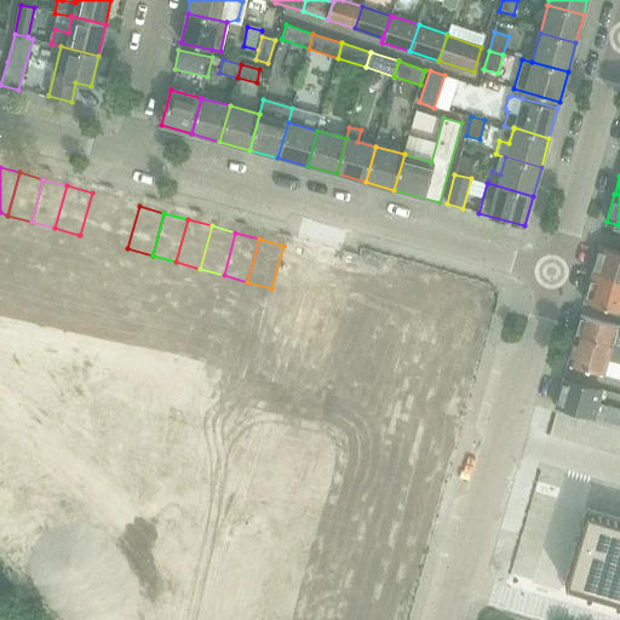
[(283,246),(271,288),(296,296),(308,252),(283,246)]
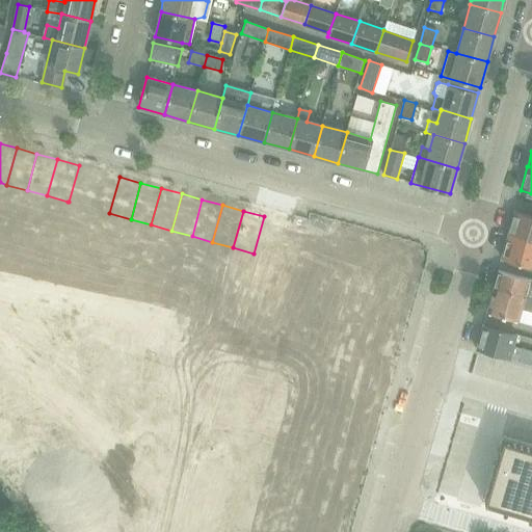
[(531,216),(514,211),(508,234),(531,240),(531,216)]
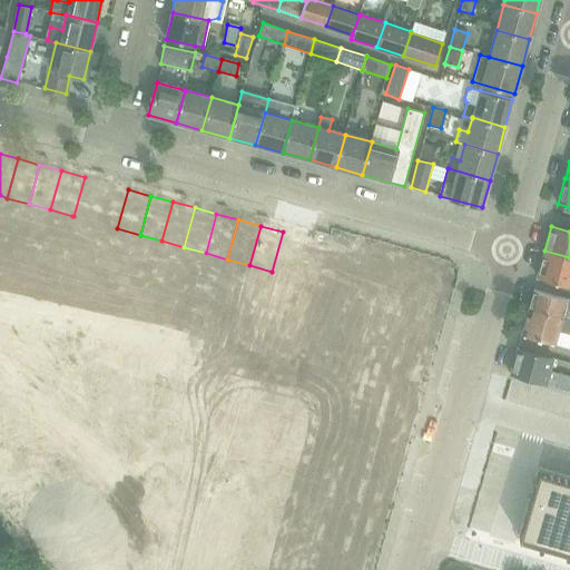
[(305,238),(294,277),(317,284),(327,245),(305,238)]
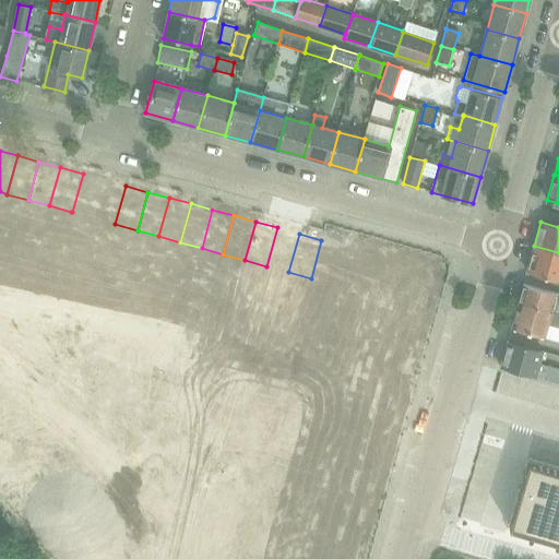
[(123,238),(120,247),(132,250),(134,241),(123,238)]
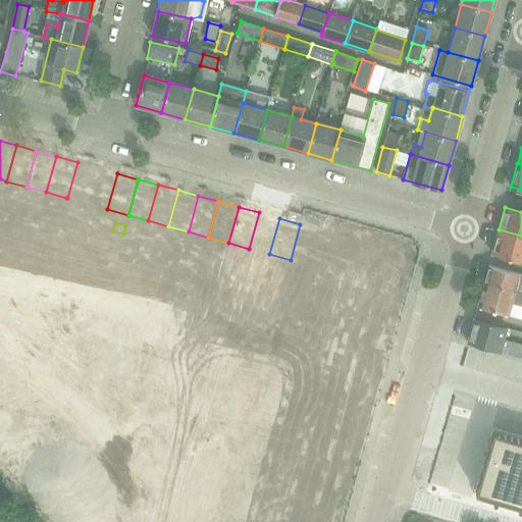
[(300,224),(291,260),(310,265),(320,229),(300,224)]
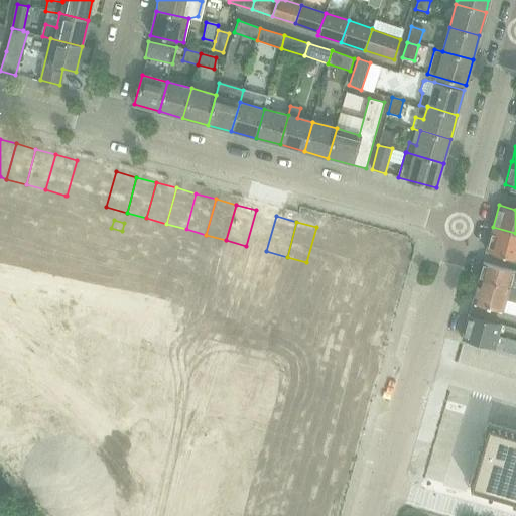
[(124,223),(122,231),(132,234),(134,226),(124,223)]
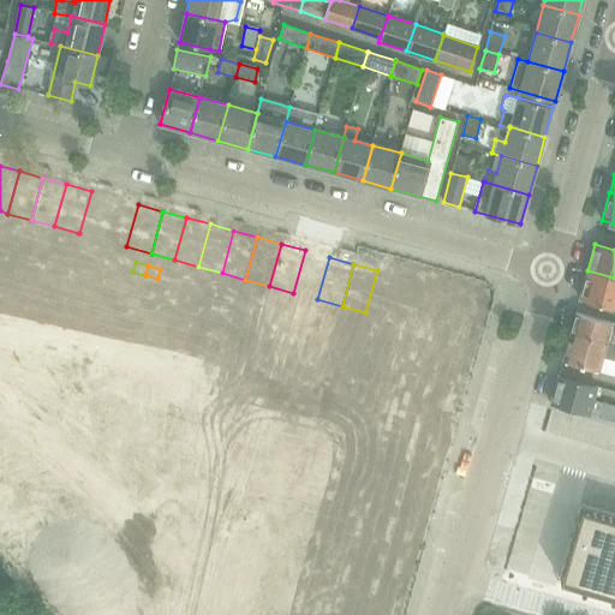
[(377,270),(365,312),(389,320),(401,278),(377,270)]
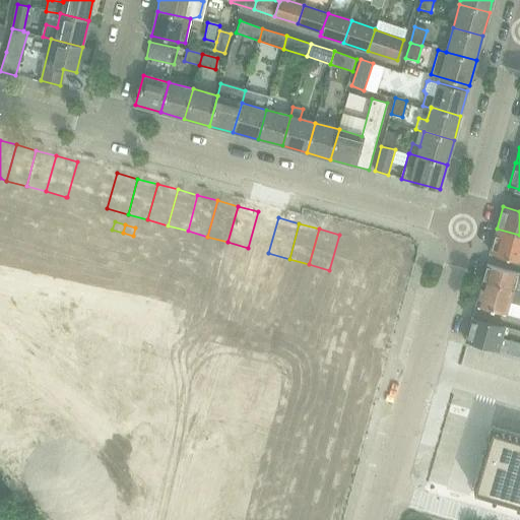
[(497,230),(490,253),(510,258),(519,261),(519,235),(497,229),(497,230)]
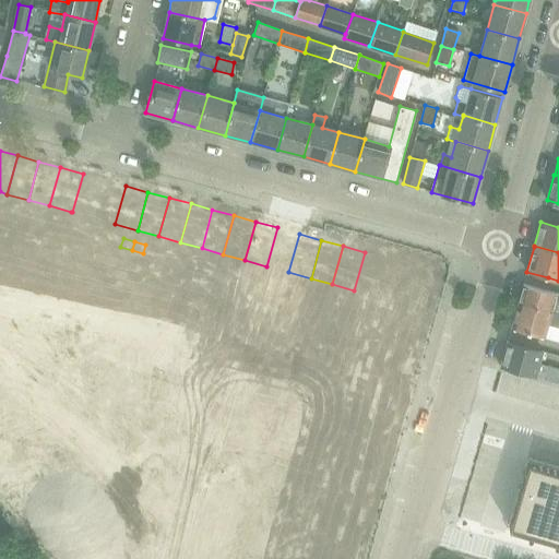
[(166,250),(164,259),(175,262),(177,253),(166,250)]
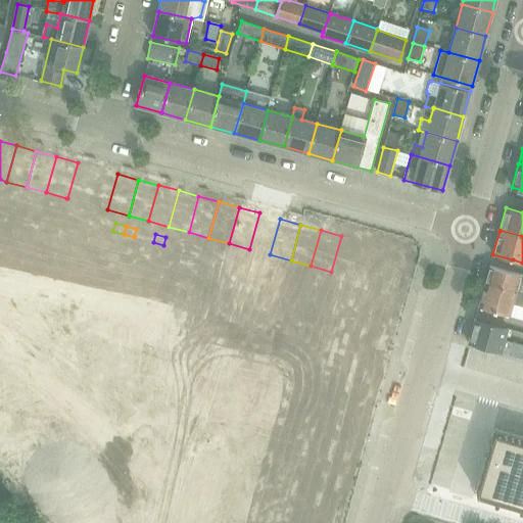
[(341,236),(331,272),(351,277),(361,241),(341,236)]
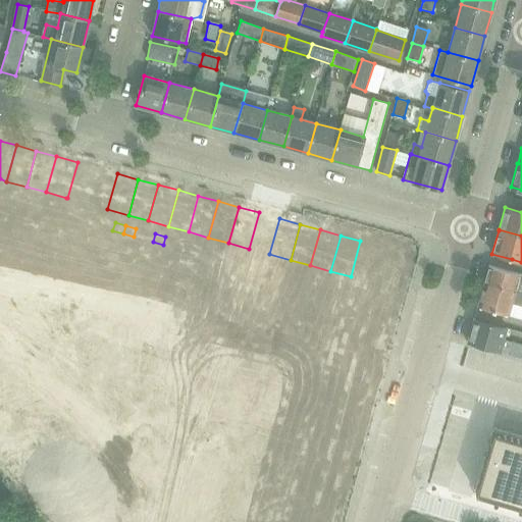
[(165,237),(163,245),(173,248),(175,240),(165,237)]
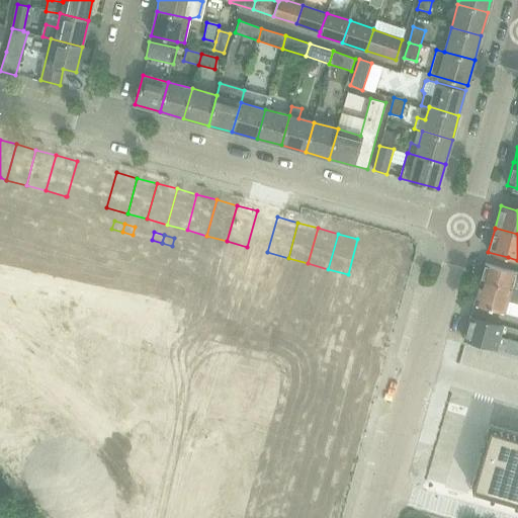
[(357,239),(348,274),(367,280),(377,244),(357,239)]
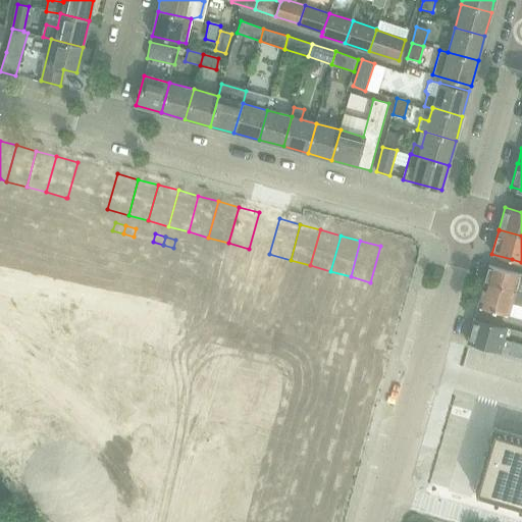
[(195,245),(193,253),(203,256),(206,248),(195,245)]
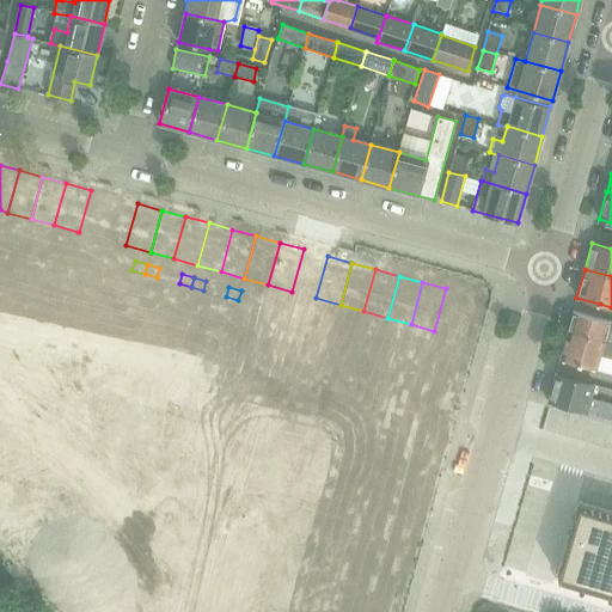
[(446,288),(434,331),(458,337),(470,295),(446,288)]
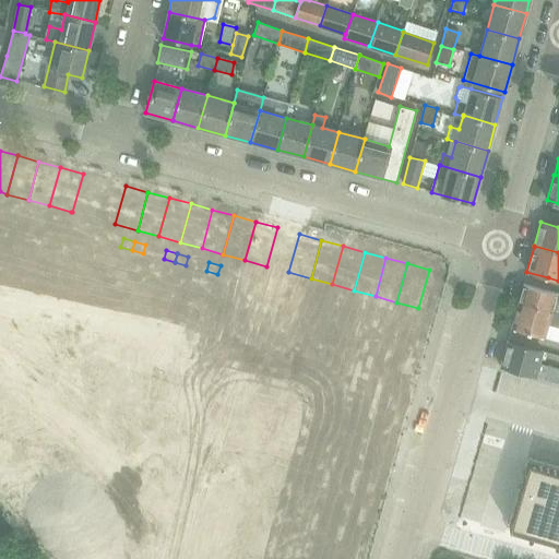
[(221,265),(217,274),(228,277),(232,268),(221,265)]
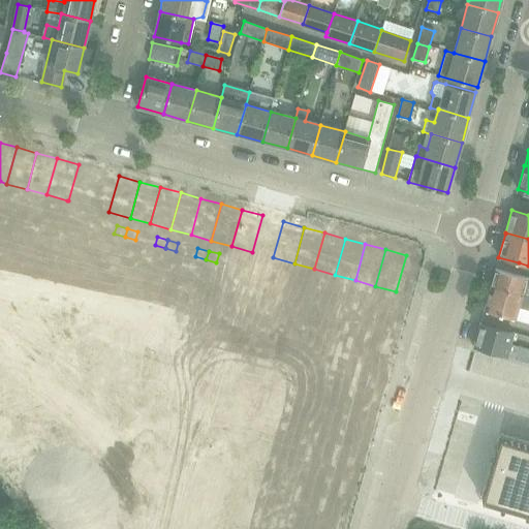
[(406,255),(396,291),(417,298),(427,261),(406,255)]
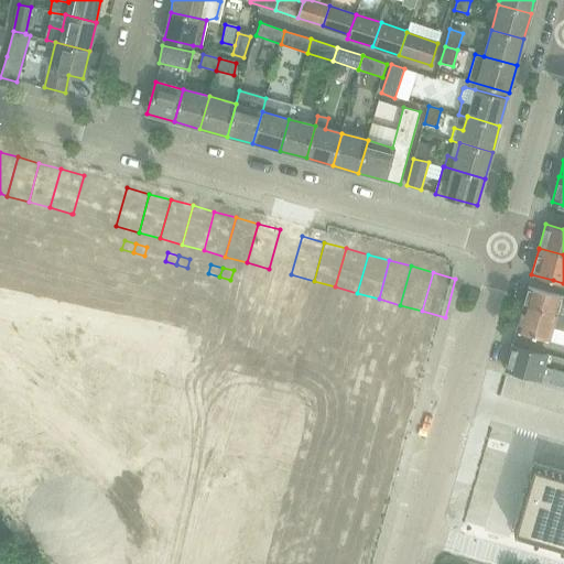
[(255,277),(252,285),(263,289),(267,280),(255,277)]
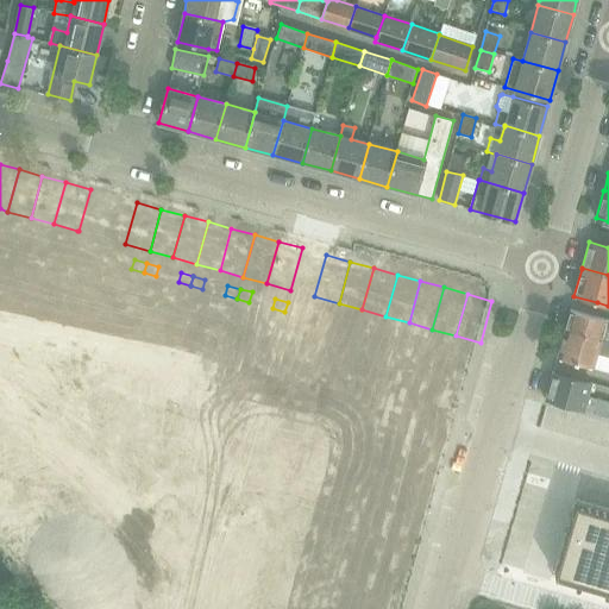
[(311,308),(308,319),(320,322),(324,312),(311,308)]
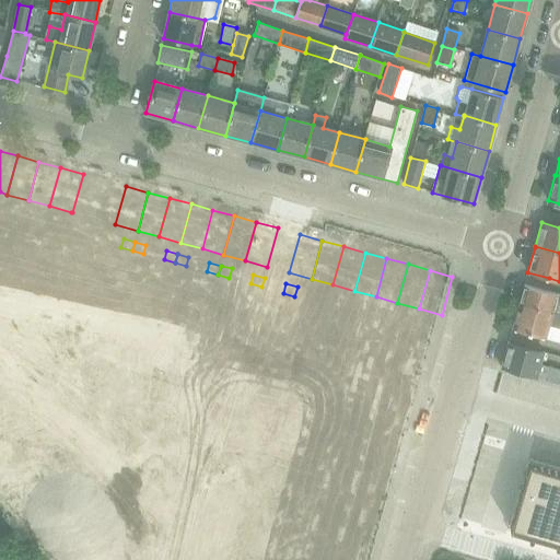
[(524,287),(520,303),(559,314),(559,294),(524,284),(524,287)]
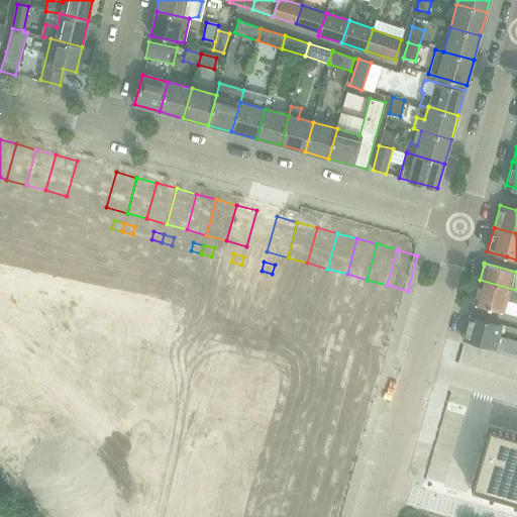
[(294,271),(292,279),(302,282),(305,273),(294,271)]
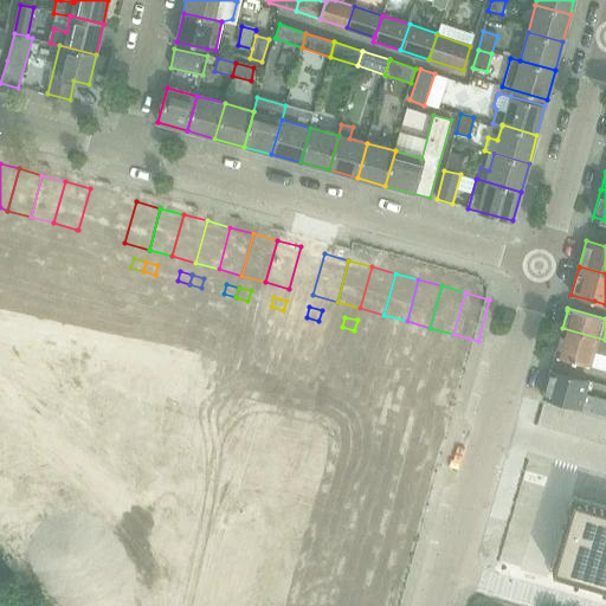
[(358,320),(354,330),(366,334),(369,323),(358,320)]
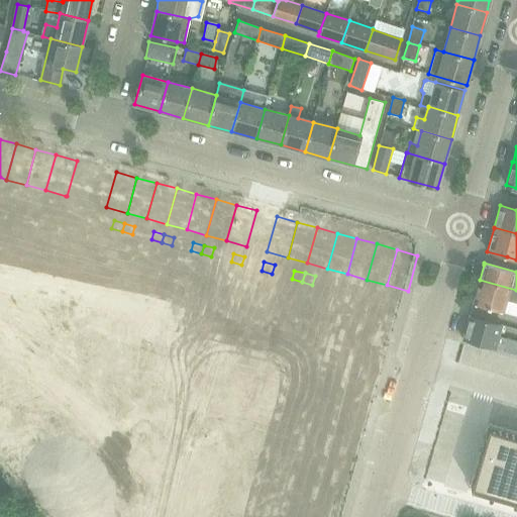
[(516,290),(480,280),(473,303),(504,312),(507,300),(516,302),(516,290)]
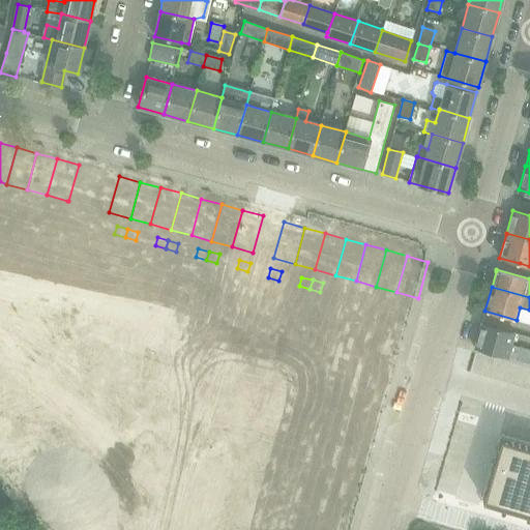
[(343,288),(340,297),(351,300),(353,291),(343,288)]
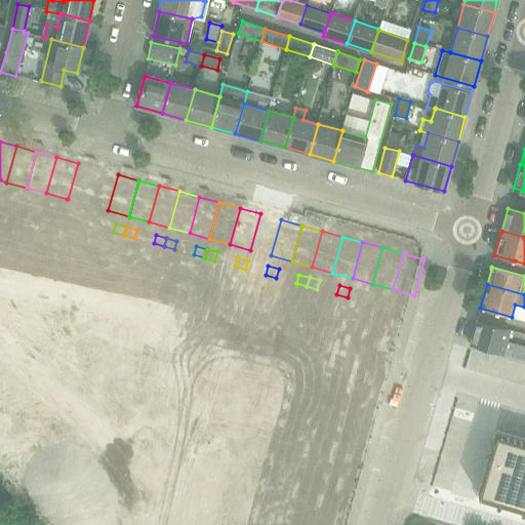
[(350,288),(348,297),(358,300),(360,291),(350,288)]
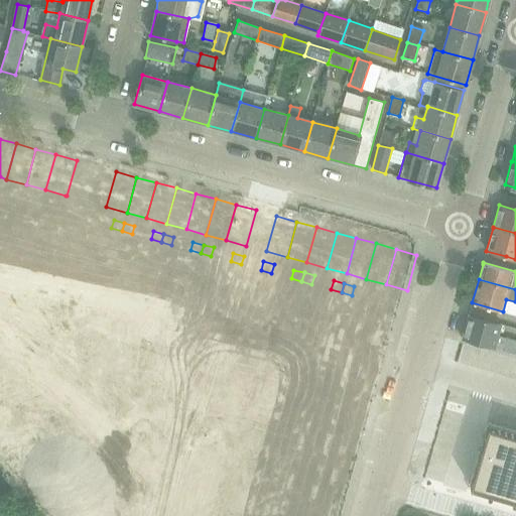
[(373,291),(371,300),(381,303),(383,294),(373,291)]
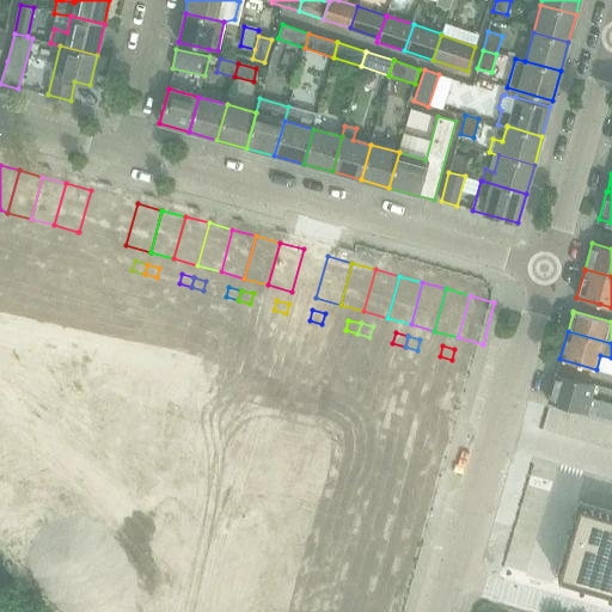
[(454,349),(452,360),(464,363),(466,353),(454,349)]
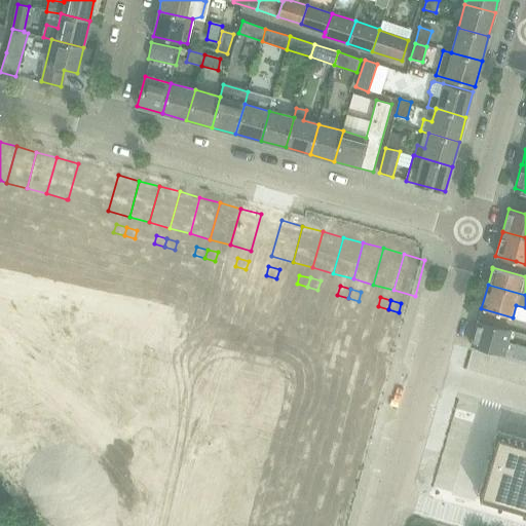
[(0,355),(23,363),(36,314),(0,304),(0,355)]
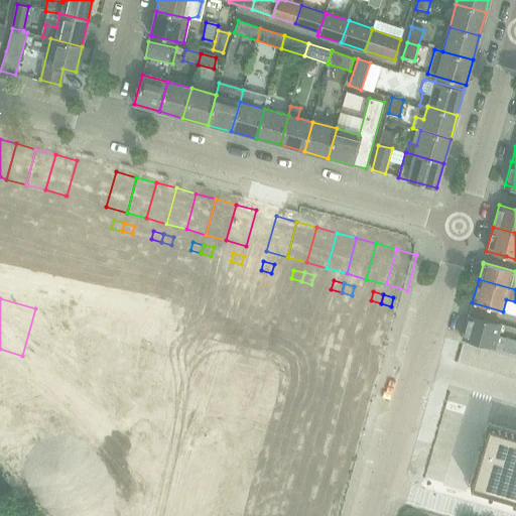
[(501,324),(469,314),(462,339),(514,354),(515,348),(515,341),(497,336),(501,324)]
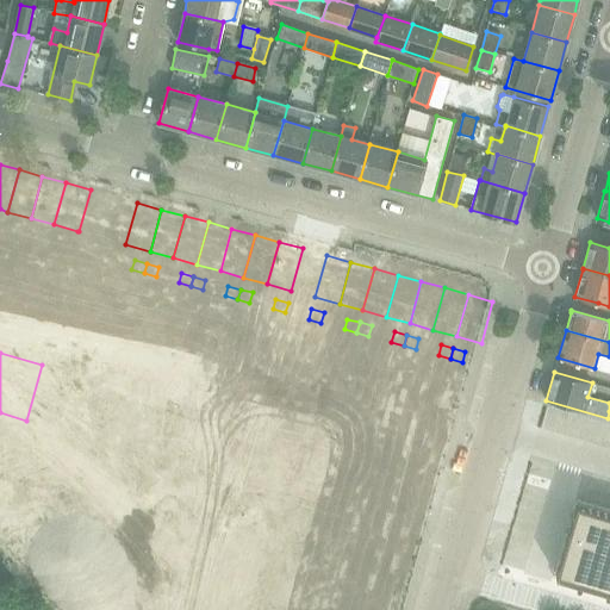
[(609,512),(577,504),(556,576),(609,591),(609,512)]
